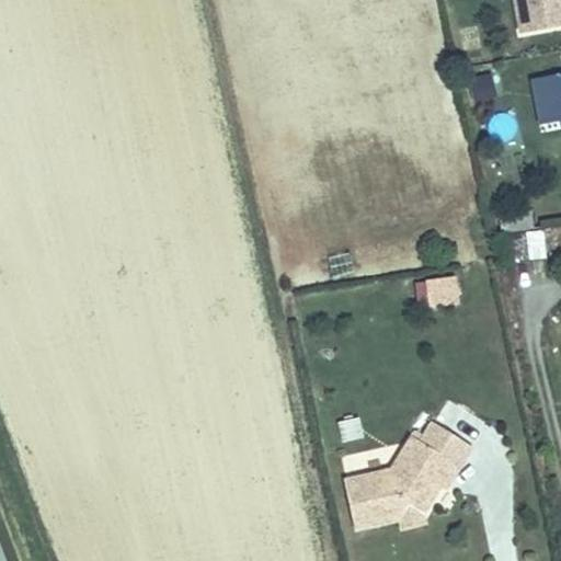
[(560,25),(560,0),(515,0),(522,33),(560,25)]
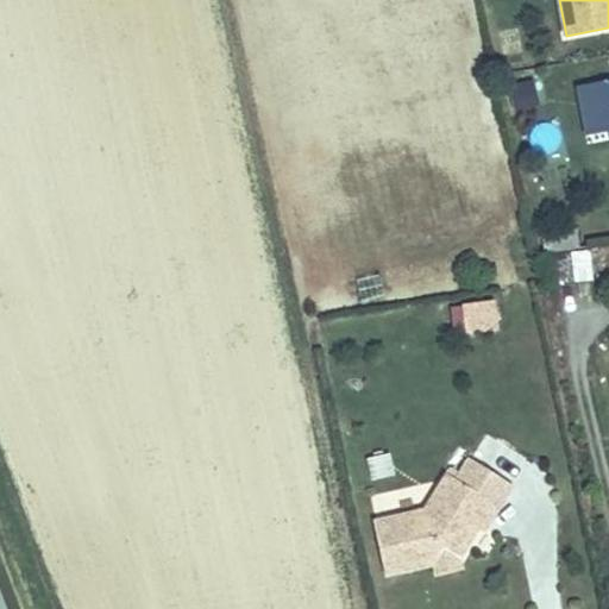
[(533,81),(506,89),(513,111),(540,102),(533,81)]
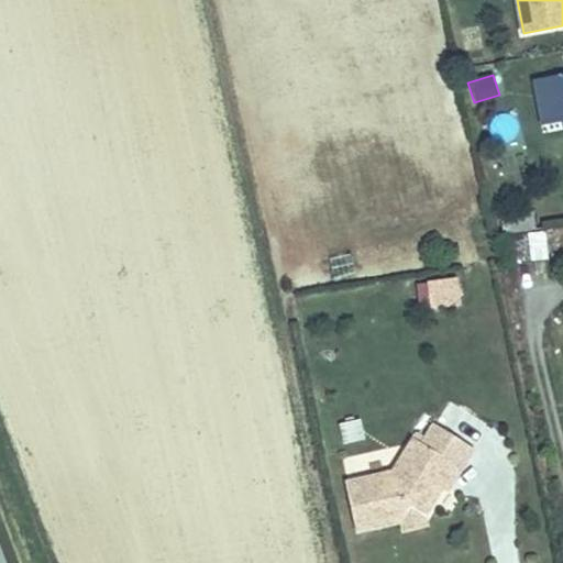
[(562,79),(545,84),(554,127),(562,124),(562,79)]
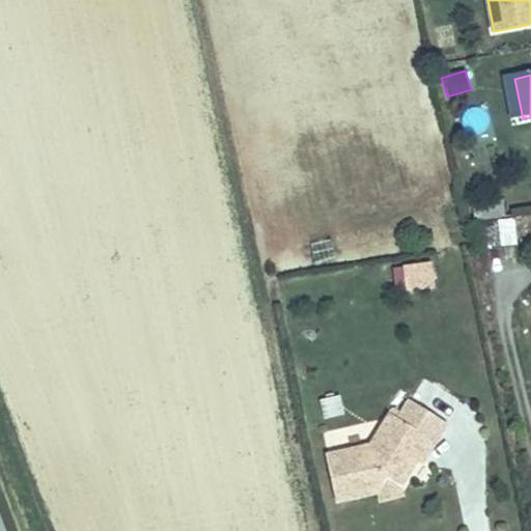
[(515,218),(513,204),(483,208),(485,222),(515,218)]
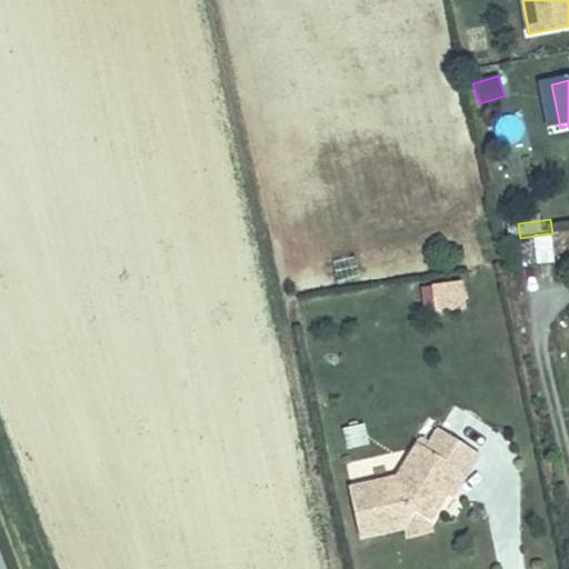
[(459,306),(455,282),(425,288),(428,310),(459,306)]
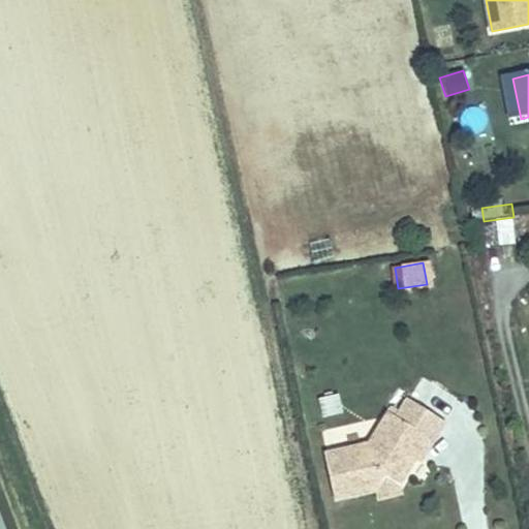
[(337,394),(316,399),(321,417),(342,412),(337,394)]
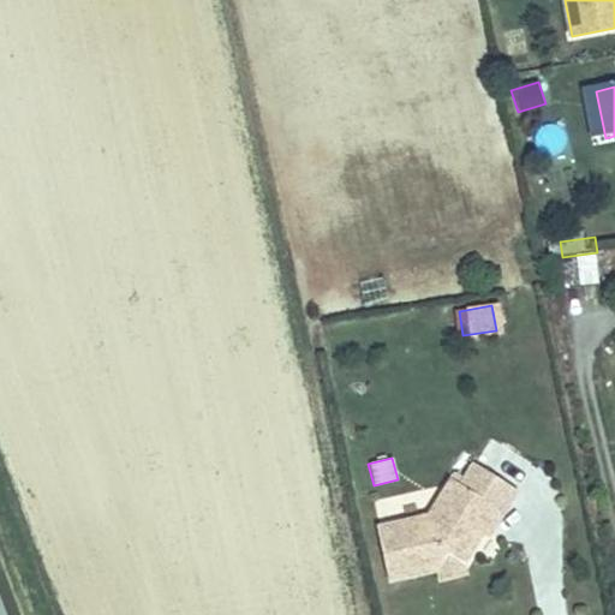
[(483,541),(508,500),(466,475),(458,488),(453,496),(445,491),(430,521),(380,535),(392,585),(437,573),(459,568),(477,537),(483,541)]
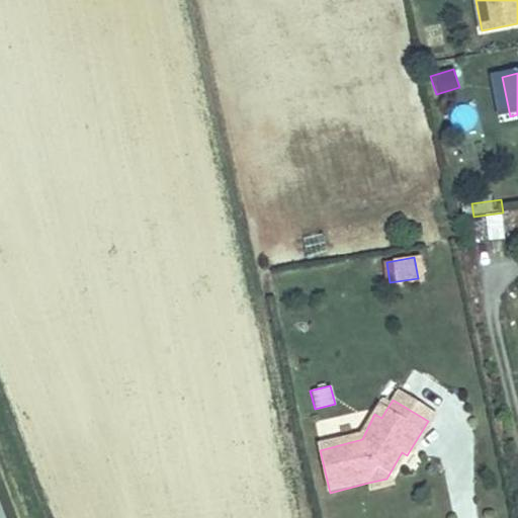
[(385,411),(376,405),(371,412),(374,414),(381,418),(385,411)]
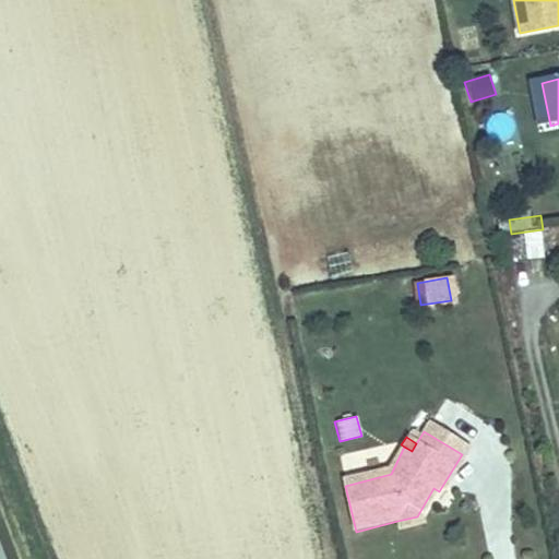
[(417,516),(397,521),(401,531),(419,525),(417,516)]
